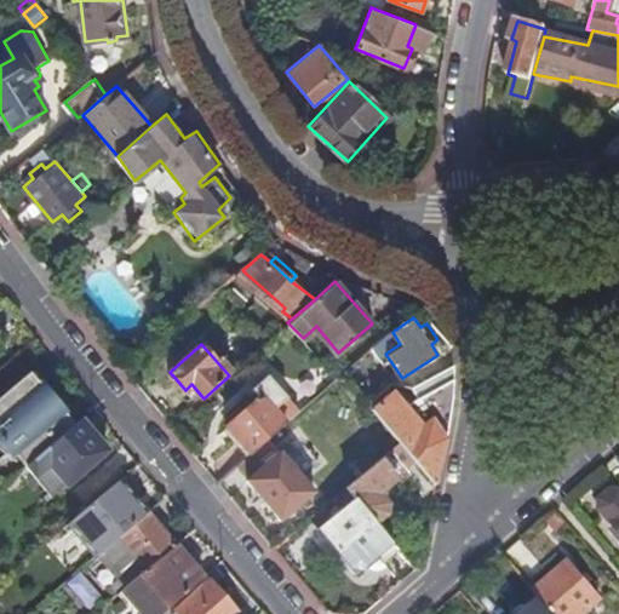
[(454,379),(454,366),(413,385),(418,397),(454,379)]
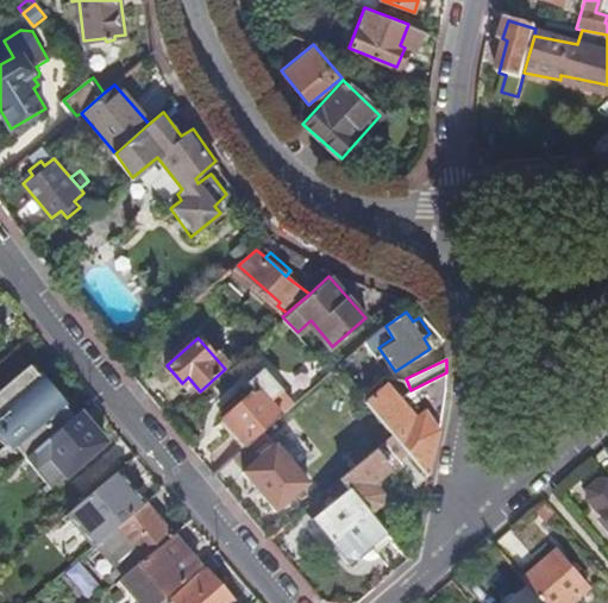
[(29,456),(76,416),(31,364),(0,389),(0,425),(27,457),(29,456)]
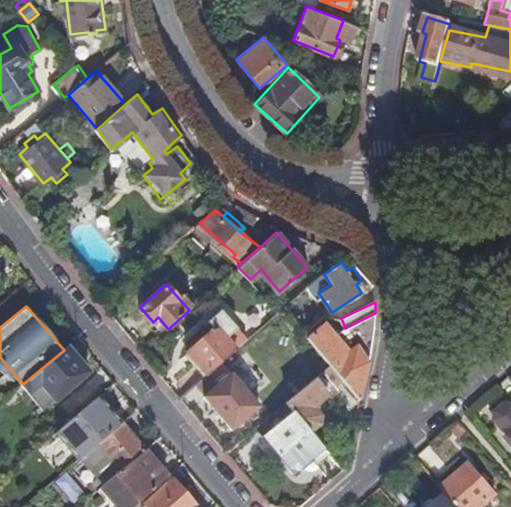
[(208,373),(222,361),(248,337),(222,307),(209,318),(215,326),(187,350),(208,373)]
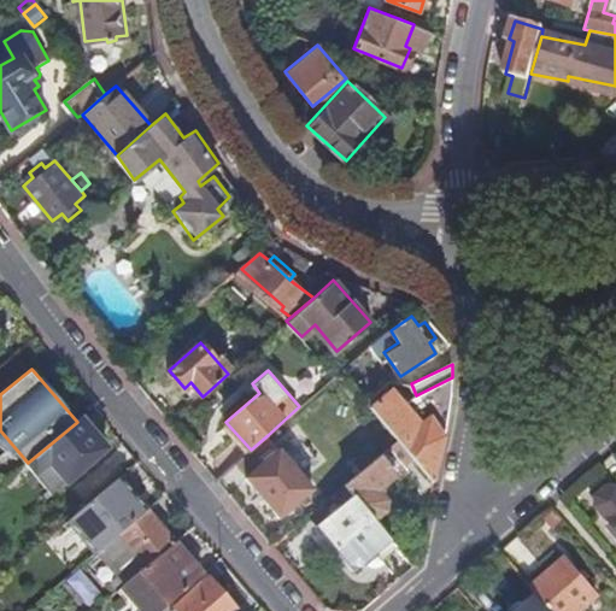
[(304,404),(328,380),(320,371),(297,395),(304,404)]
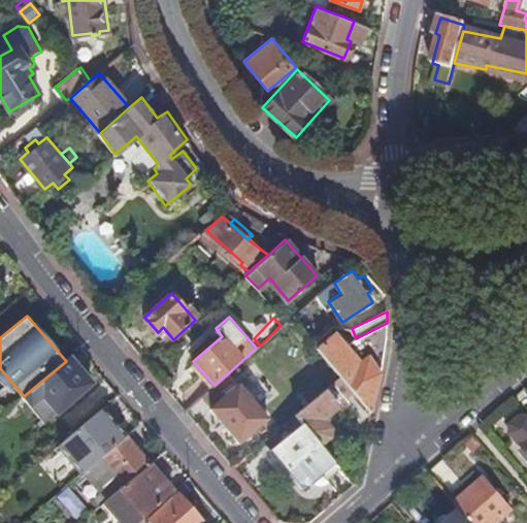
[(353,389),(371,411),(381,365),(387,323),(356,338),(346,344),(335,332),(317,347),(324,354),(341,376),(353,389)]
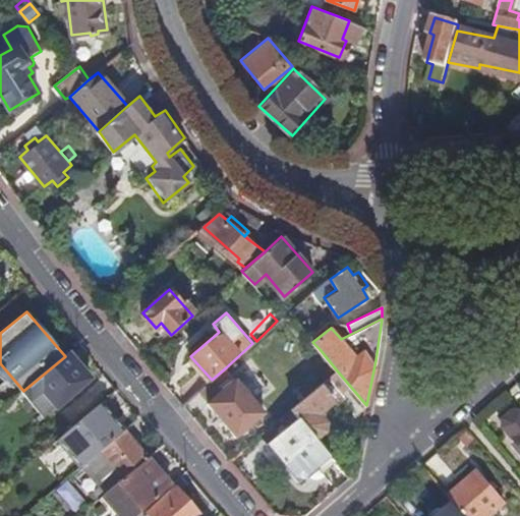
[(85,349),(80,343),(65,356),(24,390),(31,397),(42,387),(58,404),(90,377),(75,359),(85,349)]
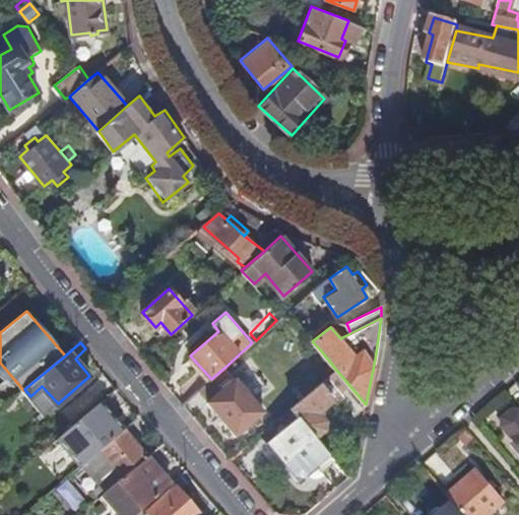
[(312,355),(330,375),(336,370),(319,348),(312,355)]
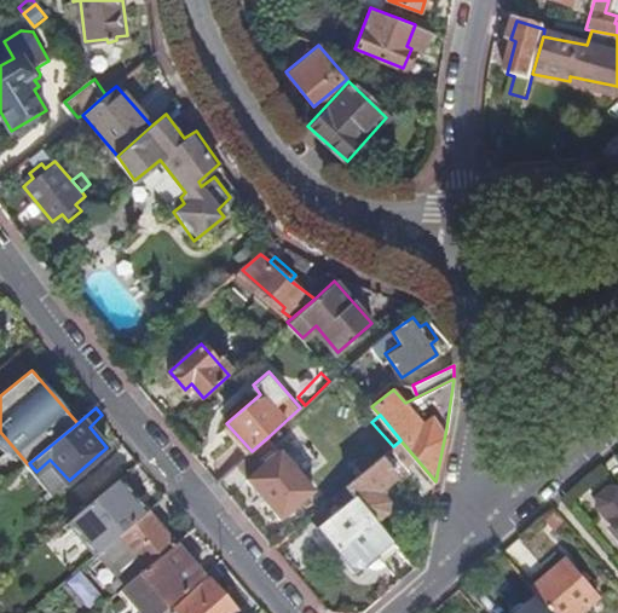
[(252,451),(237,464),(283,518),(313,491),(269,437),(252,451)]
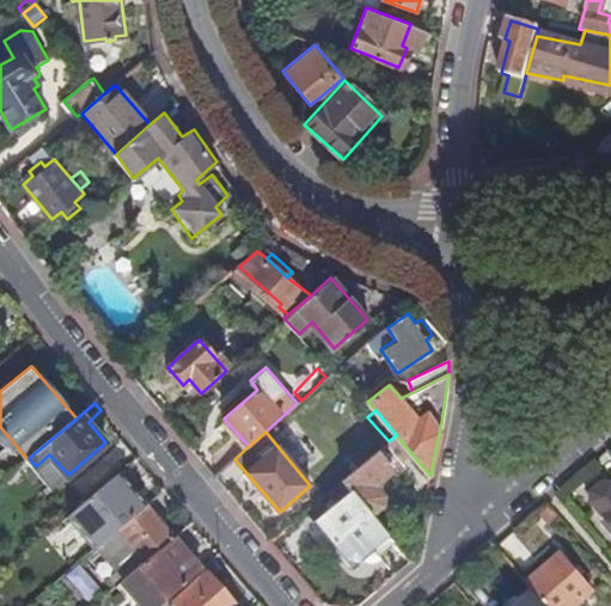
[(377,451),(342,481),(349,489),(370,512),(380,502),(382,493),(374,485),(392,469),(377,451)]
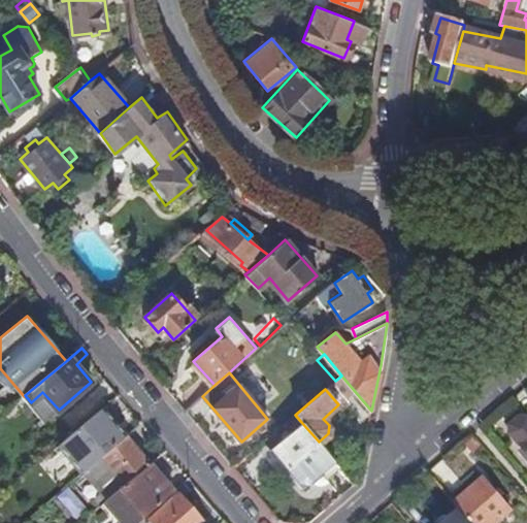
[(341,400),(367,430),(371,411),(353,389),(341,400)]
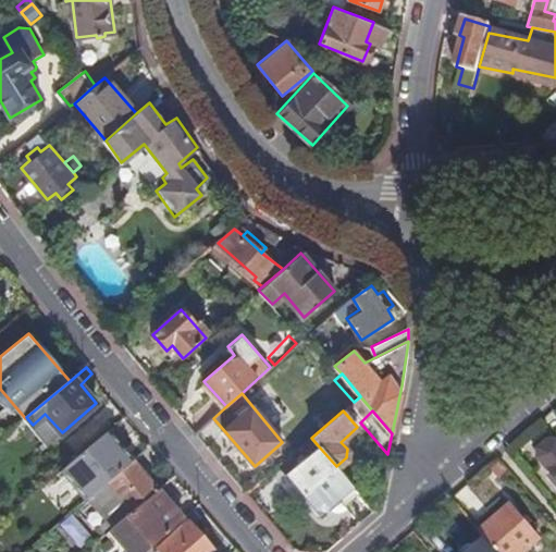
[(23,431),(17,425),(5,434),(11,441),(23,431)]
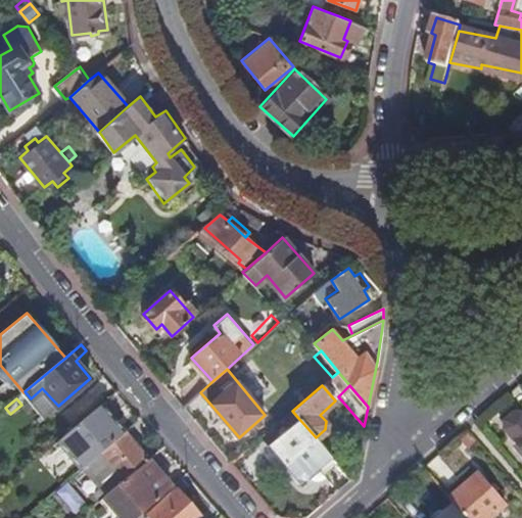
[(126,431),(102,403),(79,422),(89,435),(96,432),(107,446),(125,432),(126,431)]
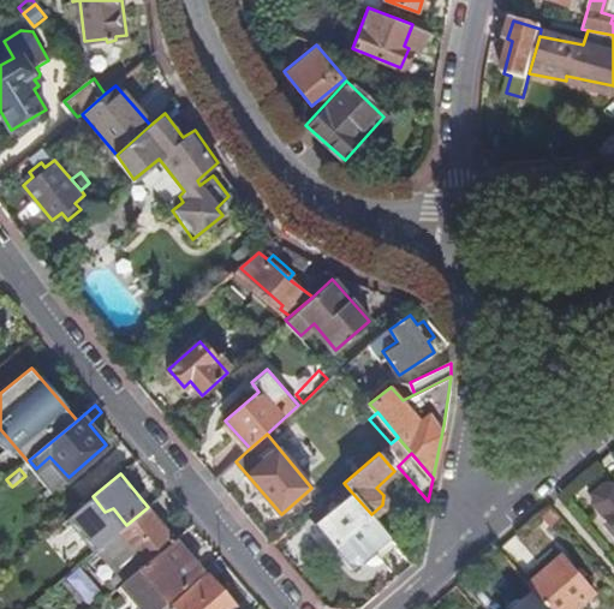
[(613,483),(610,483),(598,493),(598,502),(613,519),(613,483)]
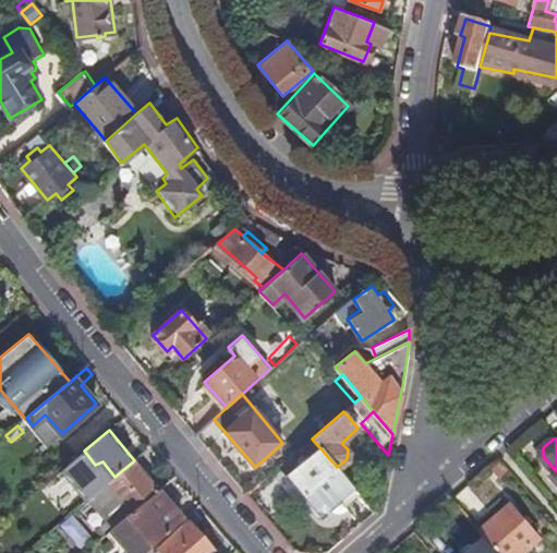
[(346,504),(359,493),(337,467),(318,446),(286,476),(321,515),(340,497),(346,504)]
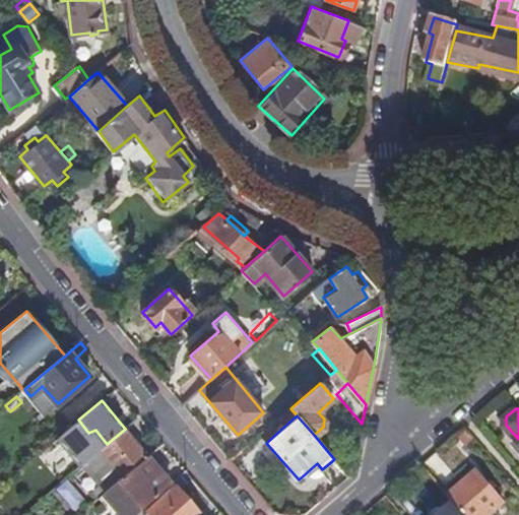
[(147,456),(125,429),(124,430),(107,444),(102,449),(116,465),(120,469),(107,480),(112,487),(147,456)]
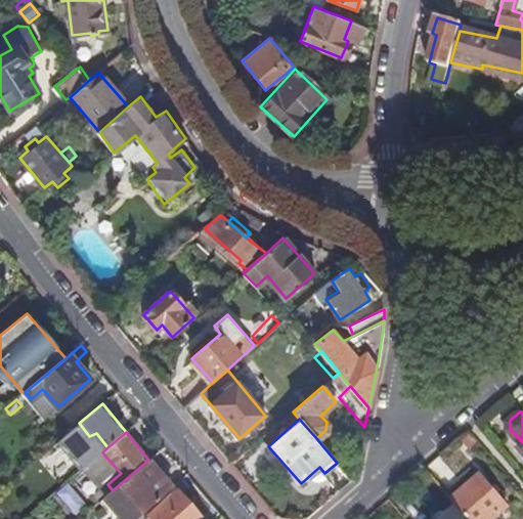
[(96,433),(89,436),(102,452),(107,447),(96,433)]
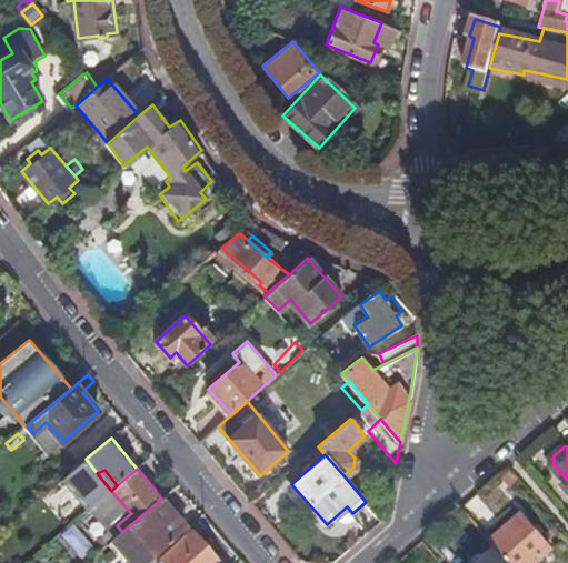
[(111,491),(97,473),(77,492),(90,508),(107,494),(111,491)]
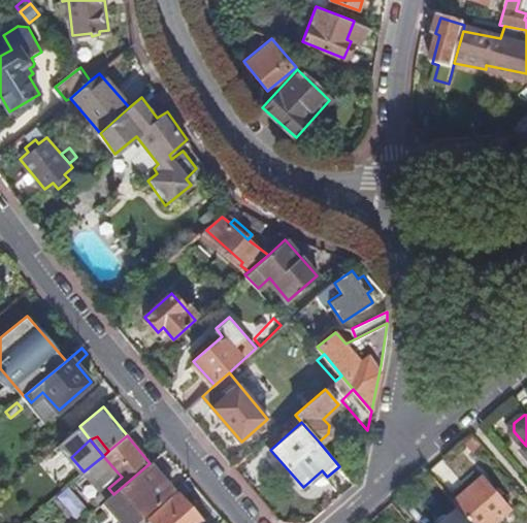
[(118,472),(103,456),(99,459),(113,477),(118,472)]
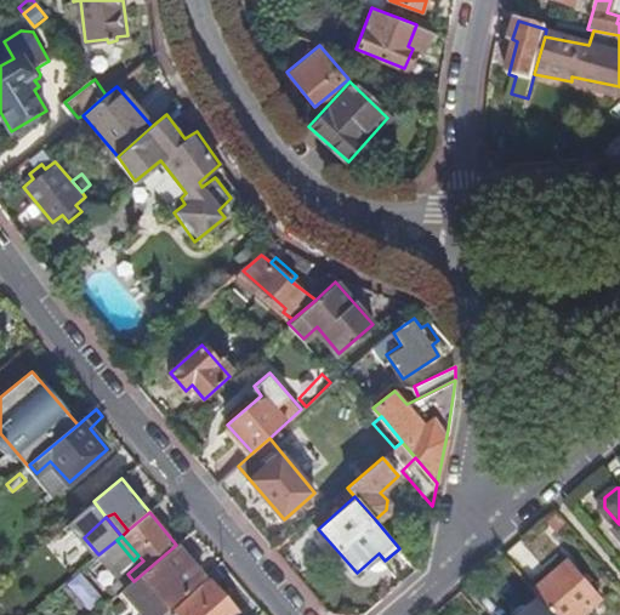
[(204,578),(176,545),(134,581),(124,590),(146,614),(158,614),(174,603),(204,578)]
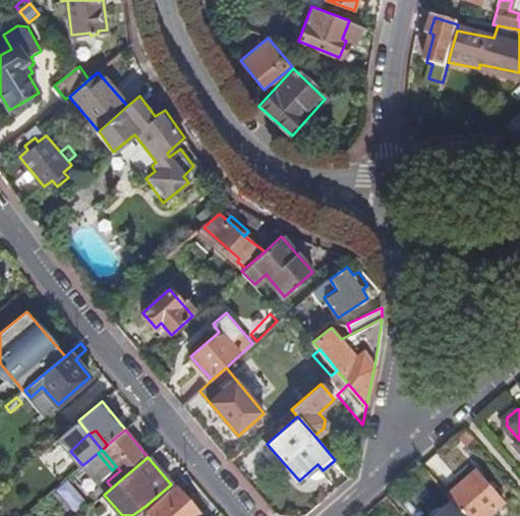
[(480,469),(451,496),(468,515),(488,515),(507,501),(480,469)]
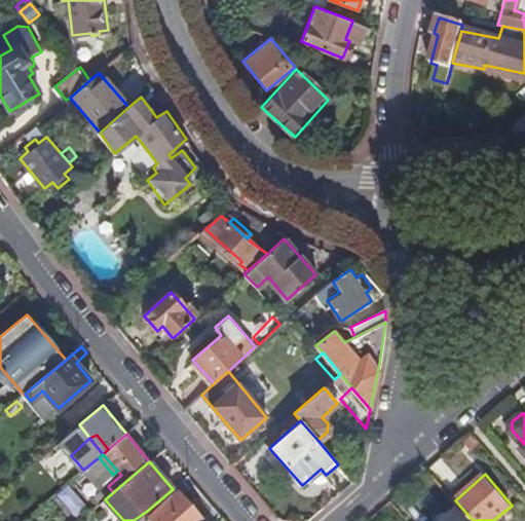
[(151,516),(147,511),(134,520),(198,520),(199,520),(201,518),(180,492),(151,516)]
